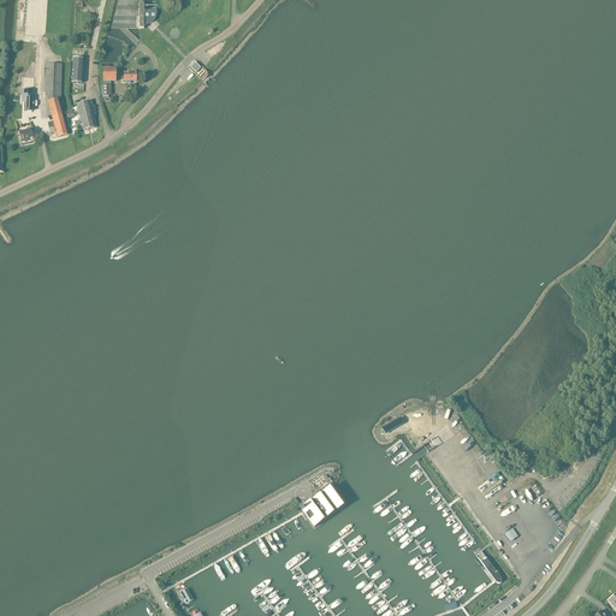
[(126,29),(138,29),(143,29),(143,27),(143,25),(147,24),(149,24),(150,23),(152,22),(153,21),(154,19),(154,17),(155,16),(155,13),(143,13),(143,9),(143,1),(143,0),(117,0),(111,29),(119,29),(123,29),(126,29)]
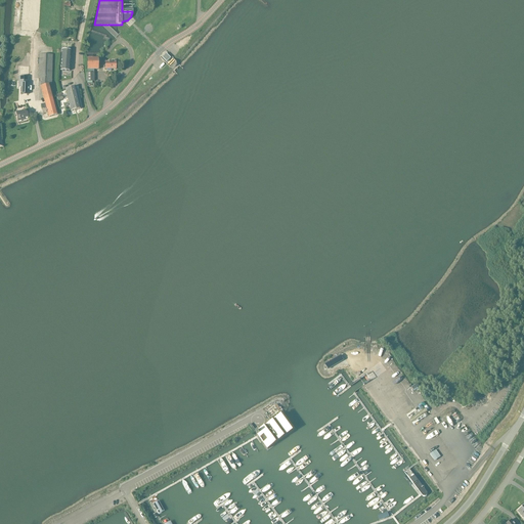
[(70,72),(72,50),(61,50),(60,71),(70,72)]
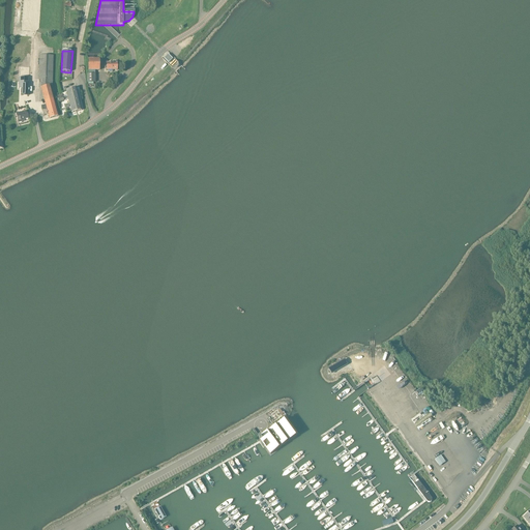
[(173,59),(169,54),(164,58),(169,63),(173,59)]
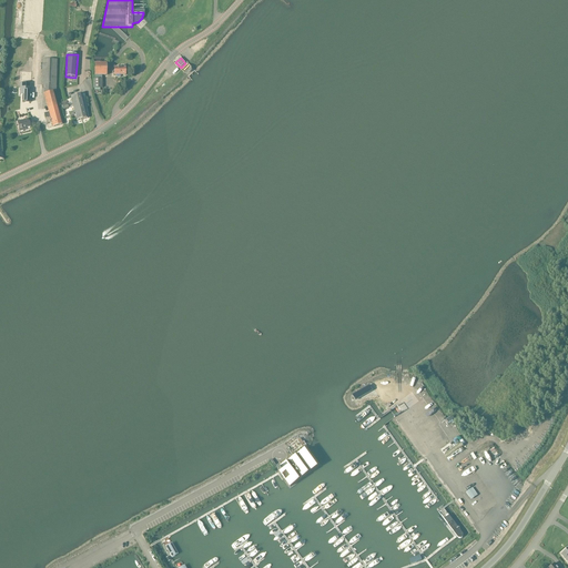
[(44,85),(43,94),(49,112),(44,113),(46,119),(47,123),(51,122),(53,128),(62,124),(53,91),(56,92),(57,60),(42,59),(41,85),(44,85)]
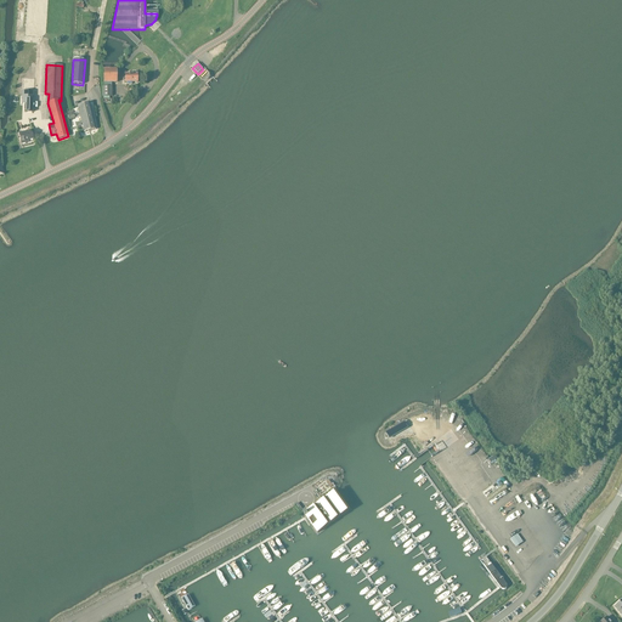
[(103,69),(103,86),(102,86),(102,96),(111,96),(111,83),(116,83),(116,69),(103,69)]
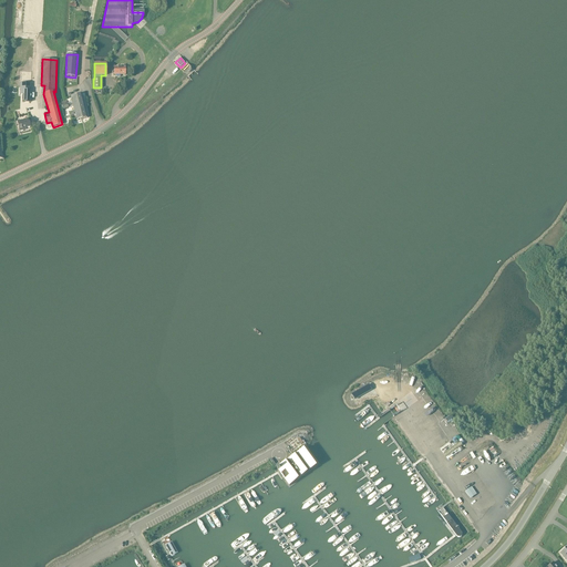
[(76,121),(88,119),(81,95),(71,98),(74,111),(70,112),(71,115),(75,114),(76,121)]
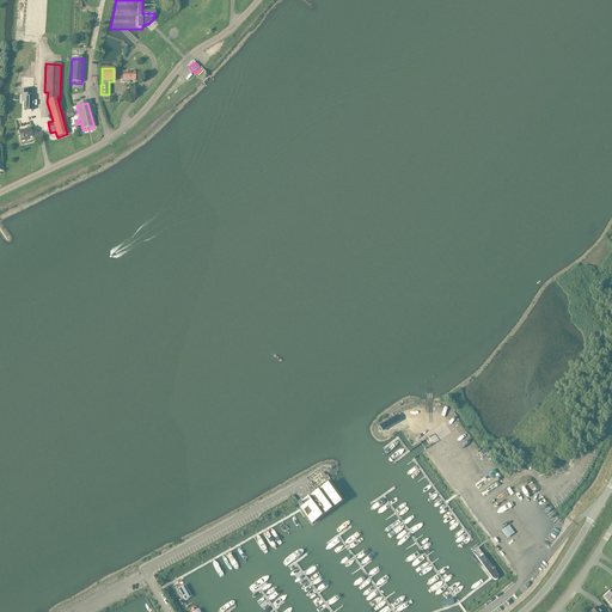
[(67,118),(74,116),(71,108),(63,110),(66,115),(67,118)]
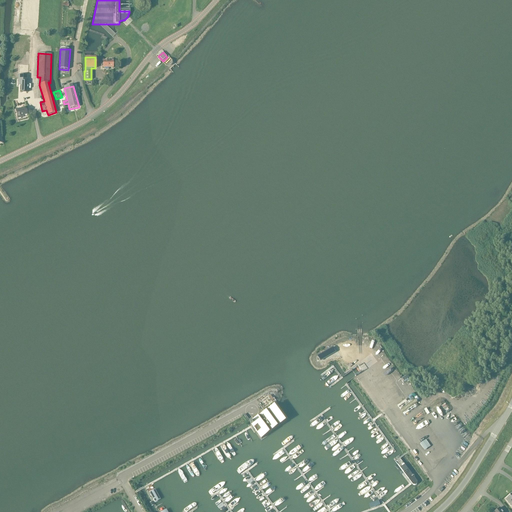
[(17,119),(22,118),(22,116),(27,115),(26,108),(15,111),(17,119)]
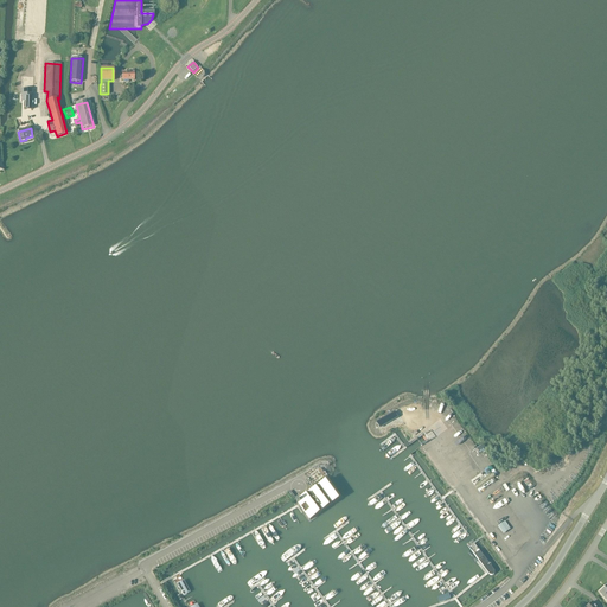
[(398,417),(396,413),(395,413),(377,423),(378,426),(379,428),(398,417)]
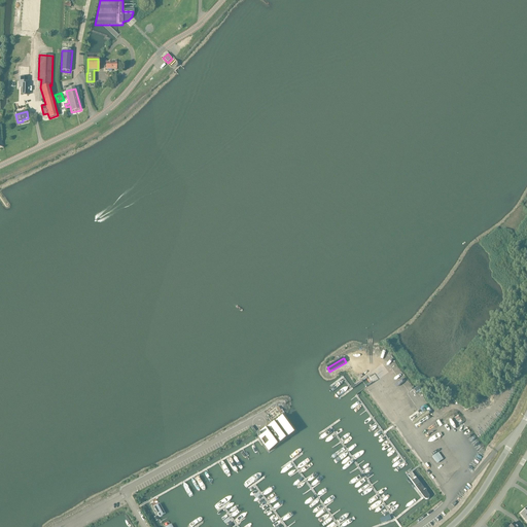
[(257,436),(269,452),(295,432),(284,417),(257,436)]
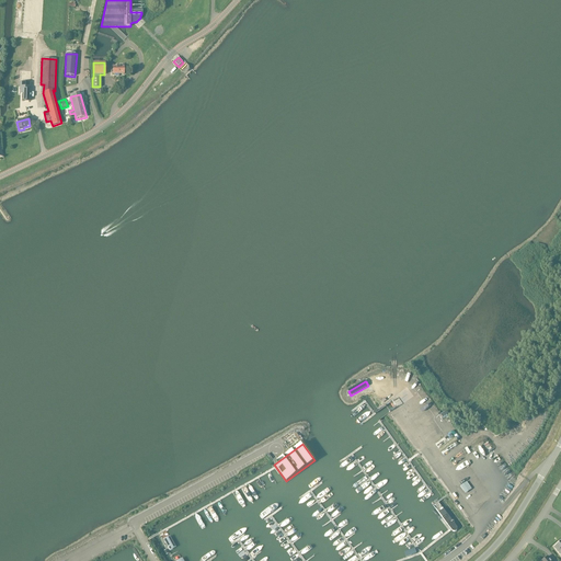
[(460,488),(465,493),(471,489),(467,482),(460,488)]
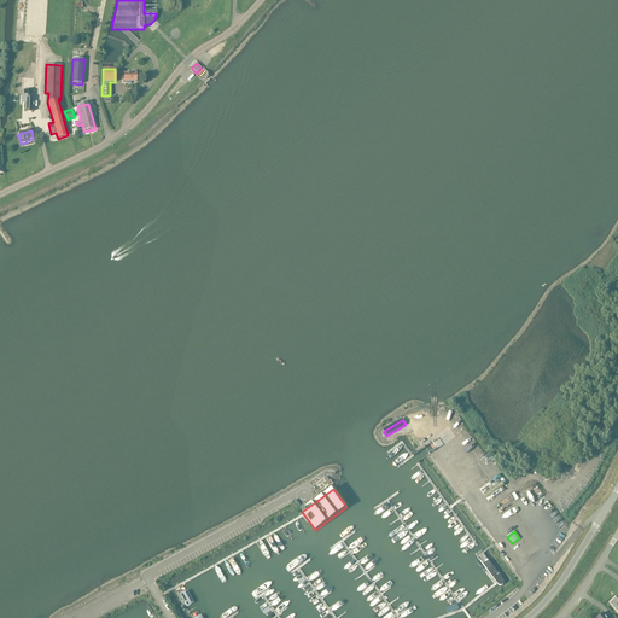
[(482,551),(476,555),(499,586),(499,587),(500,587),(501,587),(502,587),(503,586),(503,584),(505,584),(505,583),(503,582),(484,554),(494,547),(493,546),(483,553),(482,551)]
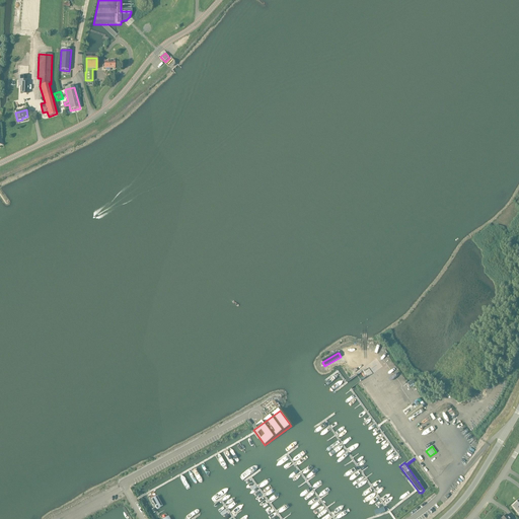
[(156,497),(150,500),(156,511),(162,507),(156,497)]
